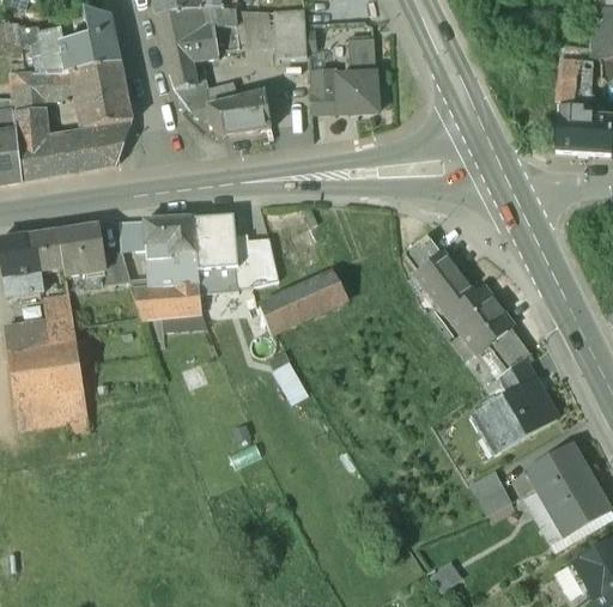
[(151,0),(156,16),(177,12),(177,13),(200,10),(201,10),(201,7),(200,7),(199,0),(151,0)]
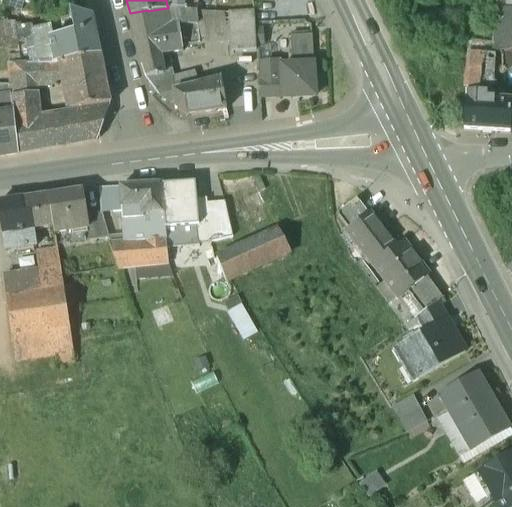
[(166,0),(167,6),(168,6),(168,8),(195,9),(197,9),(198,0),(166,0)]
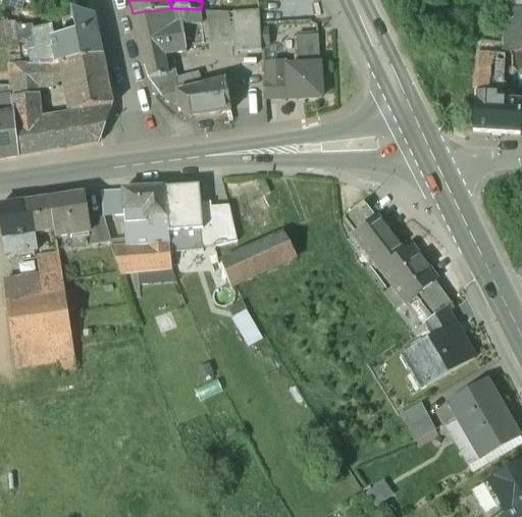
[(506,40),(481,37),(479,49),(477,49),(475,88),(503,90),(505,68),(511,66),(511,50),(521,46),(521,0),(508,0),(508,5),(506,40)]
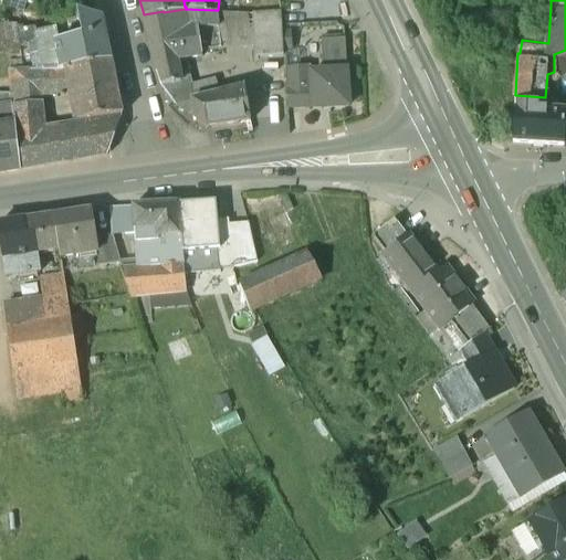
[(55,27),(59,39),(82,34),(76,11),(52,6),(55,27)]
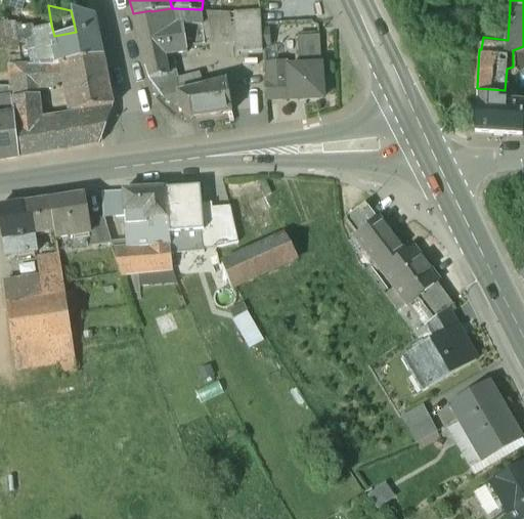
[(232,35),(231,7),(203,8),(205,38),(216,38),(216,36),(232,35)]
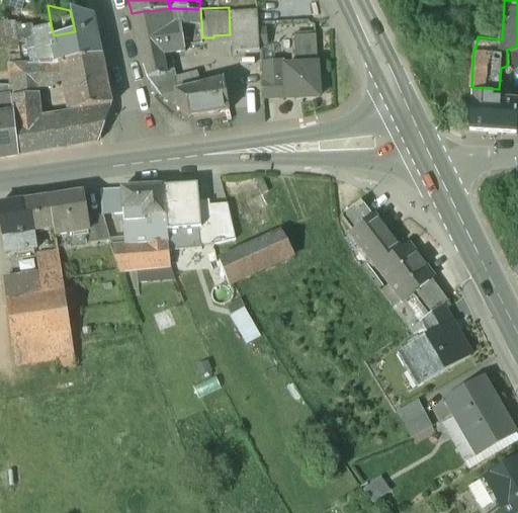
[(169,8),(150,11),(150,10),(132,13),(142,62),(148,76),(160,93),(176,88),(177,88),(169,51),(184,49),(183,45),(202,41),(197,9),(170,8),(169,8)]
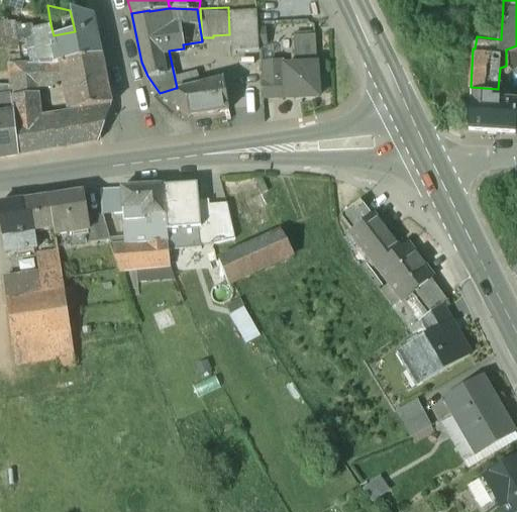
[(256,9),(230,10),(233,49),(259,48),(256,9)]
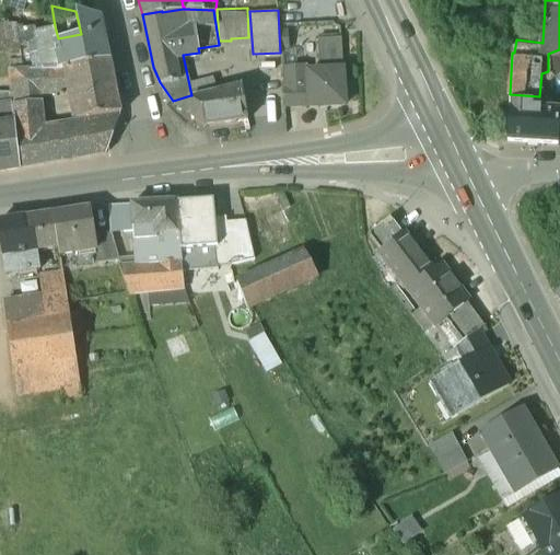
[(101,15),(76,11),(81,34),(58,38),(56,39),(62,67),(67,67),(109,58),(101,15)]
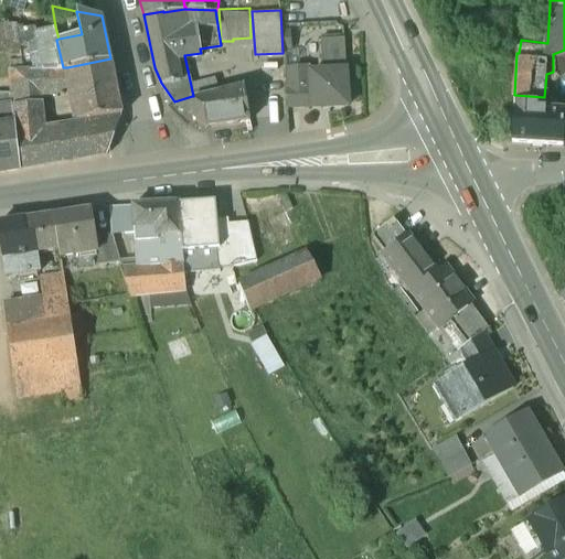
[(0,21),(0,47),(19,47),(17,30),(17,24),(0,21)]
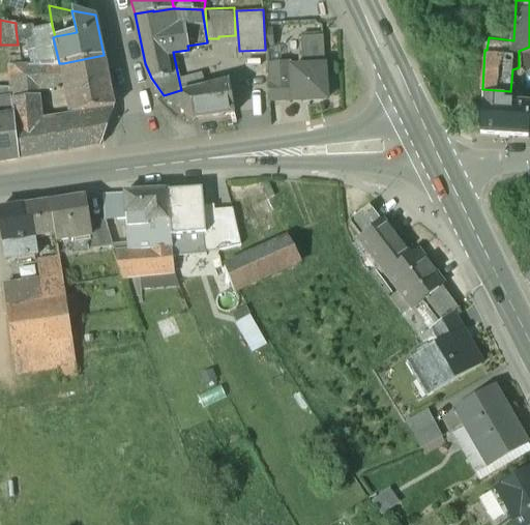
[(42,64),(59,63),(53,37),(55,36),(52,25),(33,29),(33,26),(16,28),(18,45),(27,42),(28,50),(36,49),(40,64),(42,64)]
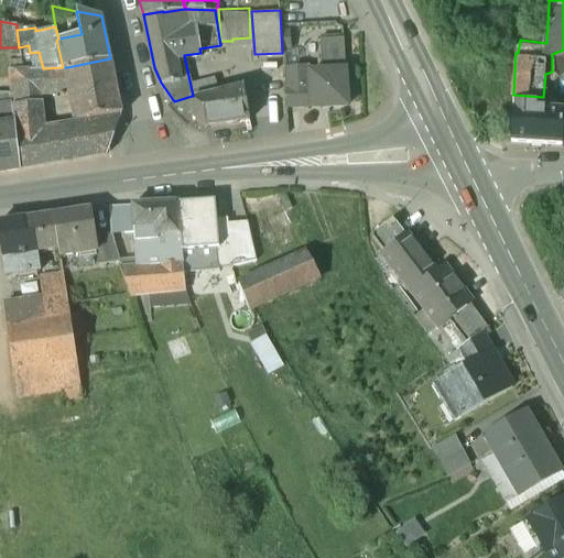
[(343,35),(320,36),(321,68),(345,67),(343,35)]
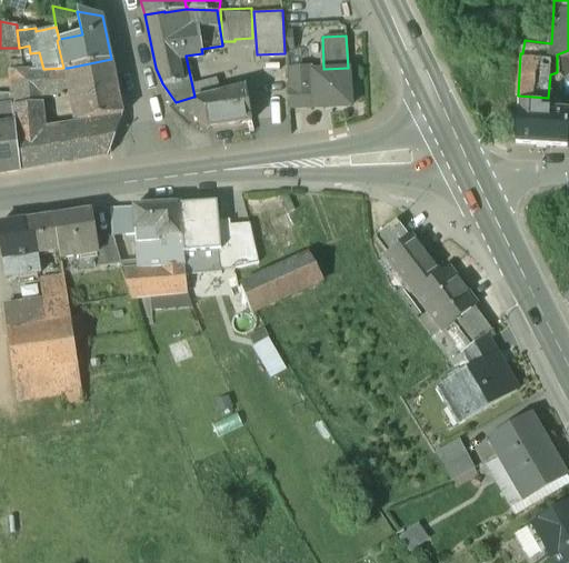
[(111,59),(68,68),(71,83),(78,119),(122,112),(111,59)]
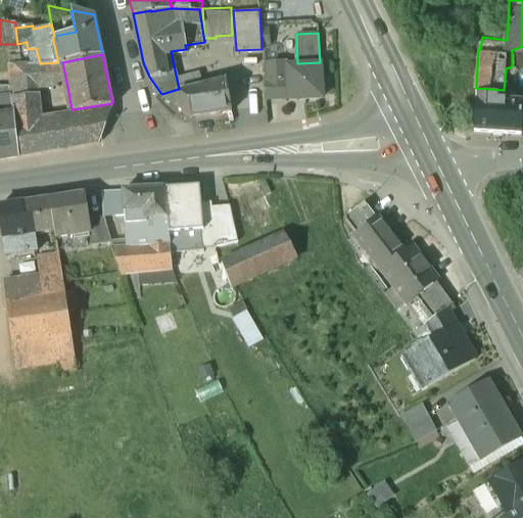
[(277,59),(264,60),(266,97),(288,95),(287,64),(277,64),(277,59)]
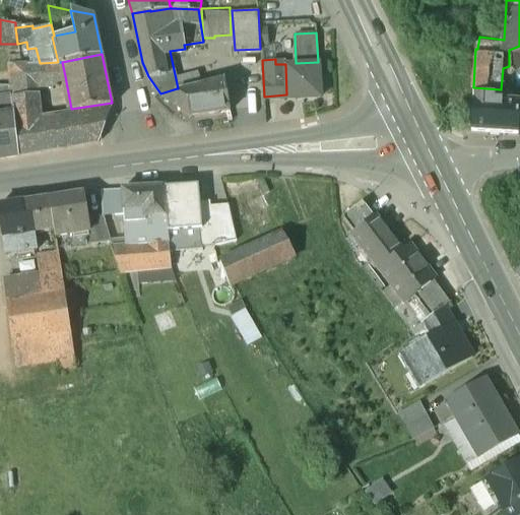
[(58,62),(42,63),(44,82),(52,84),(65,76),(62,62),(58,62)]
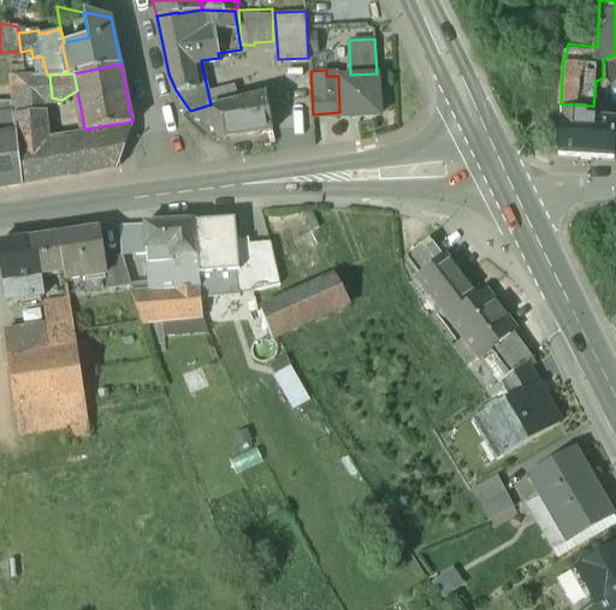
[(350,75),(338,76),(339,112),(339,114),(378,112),(377,73),(350,75)]
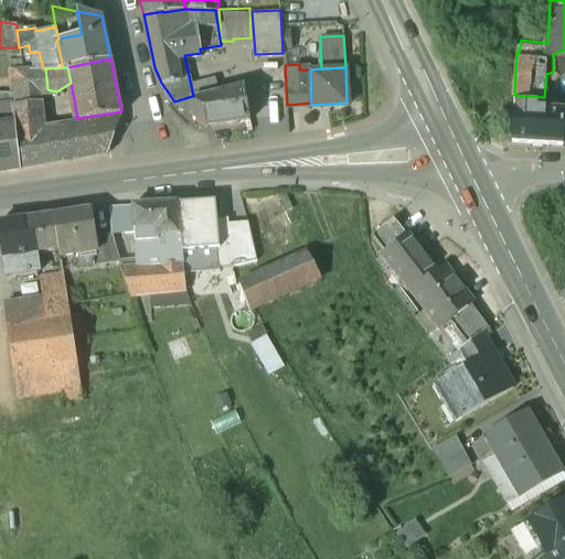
[(38,68),(10,70),(13,103),(39,100),(48,89),(45,68),(43,68),(38,68)]
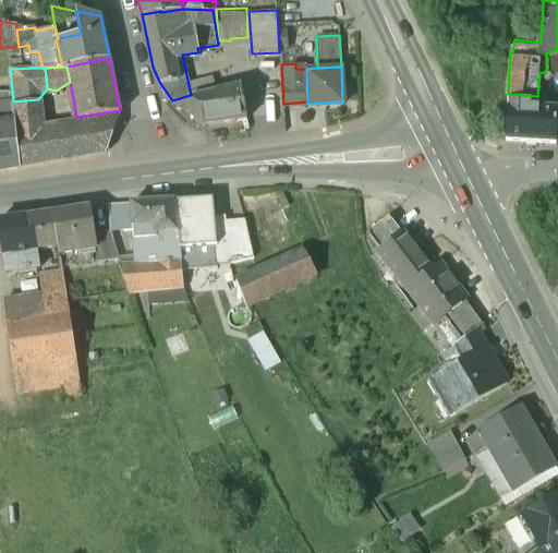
[(213,75),(193,80),(196,94),(216,88),(213,75)]
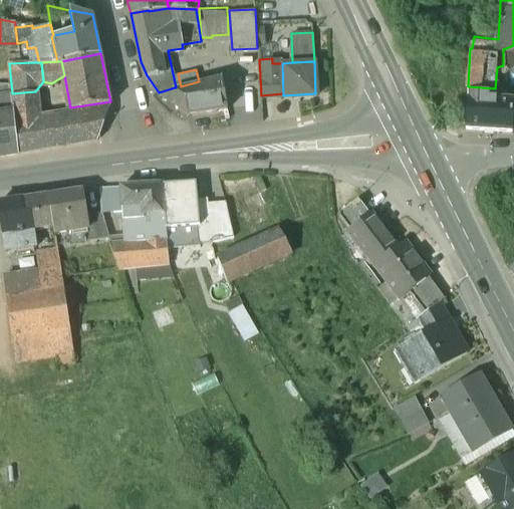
[(176,87),(175,87),(178,105),(188,112),(199,110),(199,111),(227,107),(221,75),(199,81),(181,86),(176,87)]
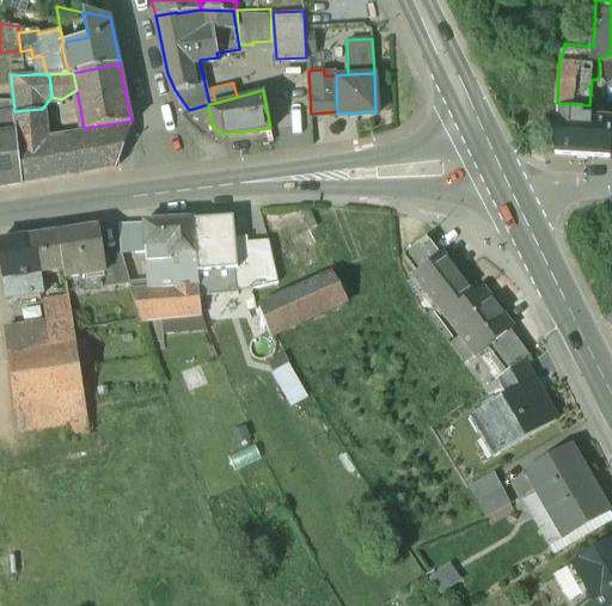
[(611,116),(580,115),(580,108),(556,106),(554,148),(609,152),(610,146),(611,145),(611,120),(611,116)]
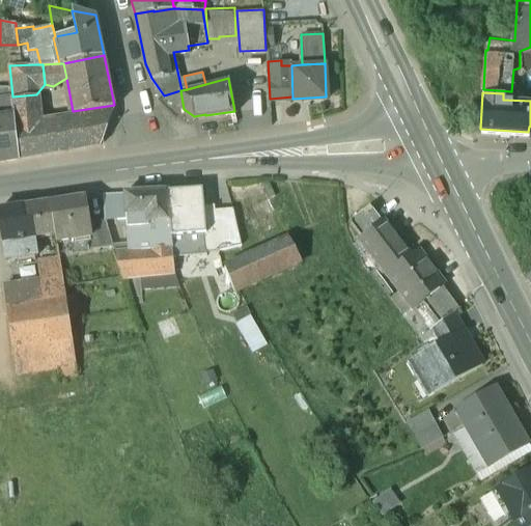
[(36,94),(12,97),(15,116),(19,157),(40,153),(38,121),(36,94)]
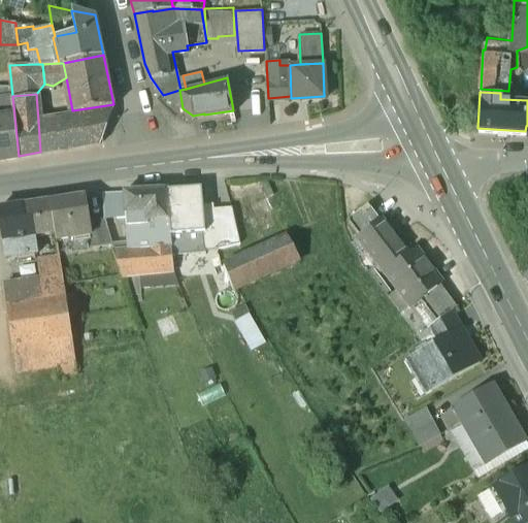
[(73,117),(38,121),(40,152),(100,141),(113,104),(72,110),(73,117)]
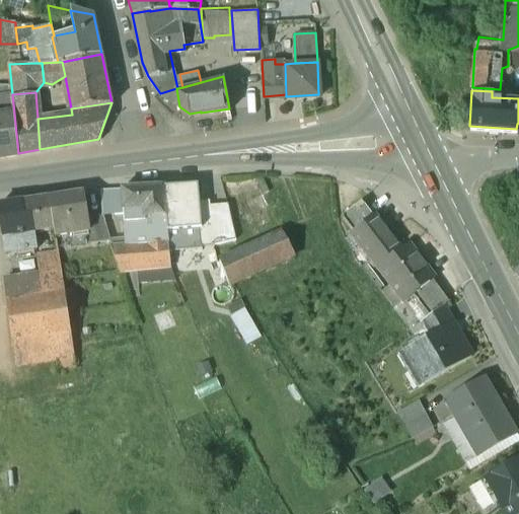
[(14,114),(0,116),(0,156),(18,153),(14,114)]
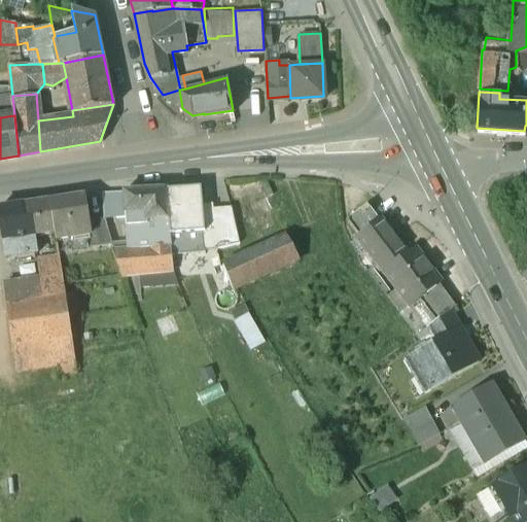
[(167,187),(170,233),(202,231),(204,231),(203,203),(201,185),(167,187)]
